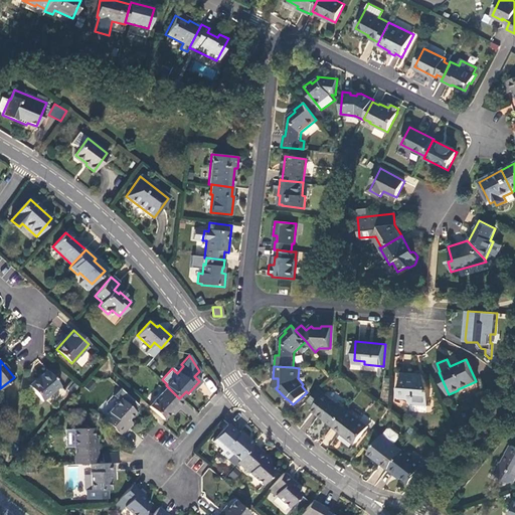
[(46,371),(29,385),(41,401),(47,396),(52,403),(64,393),(46,371)]
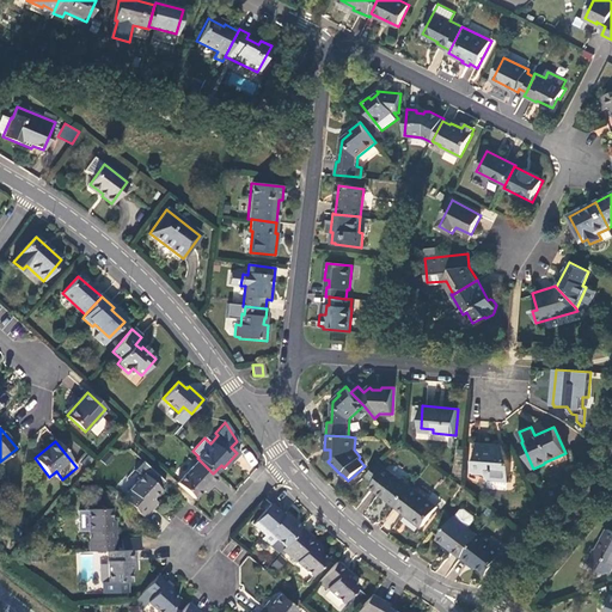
[(502,446),(478,444),(476,460),(475,460),(473,472),(485,473),(489,481),(509,483),(510,463),(502,446)]
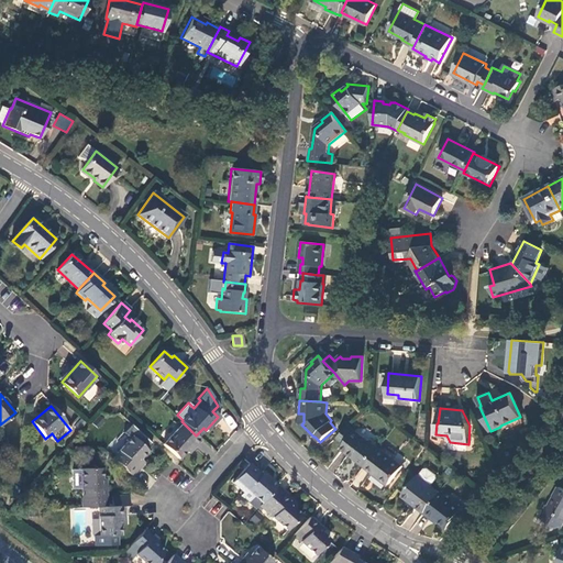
[(92,423),(100,428),(106,419),(98,415),(92,423)]
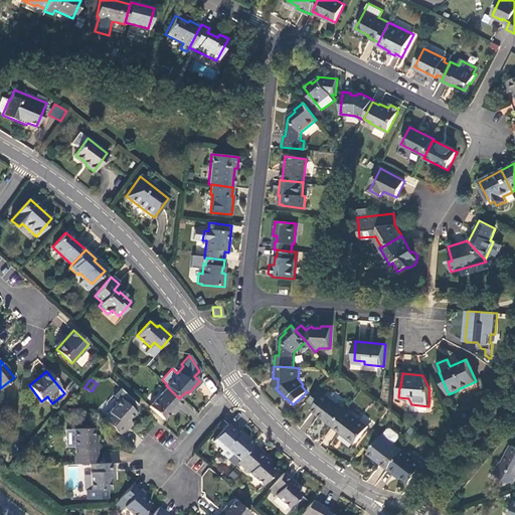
[(200,383),(204,395),(216,391),(211,379),(200,383)]
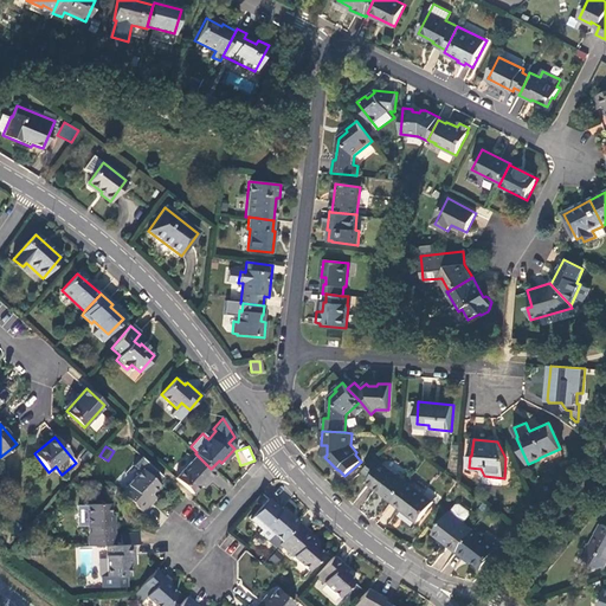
[(197,455),(175,478),(191,494),(199,485),(201,488),(216,472),(211,469),(197,455)]
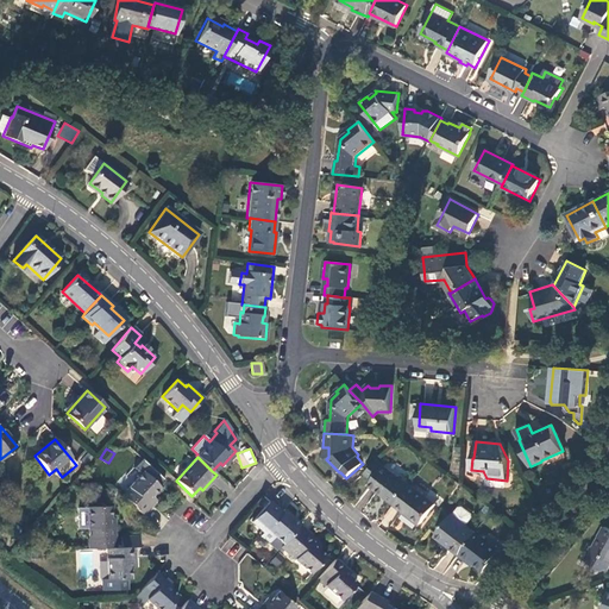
[(378,460),(364,473),(372,479),(370,484),(395,504),(409,485),(378,460)]
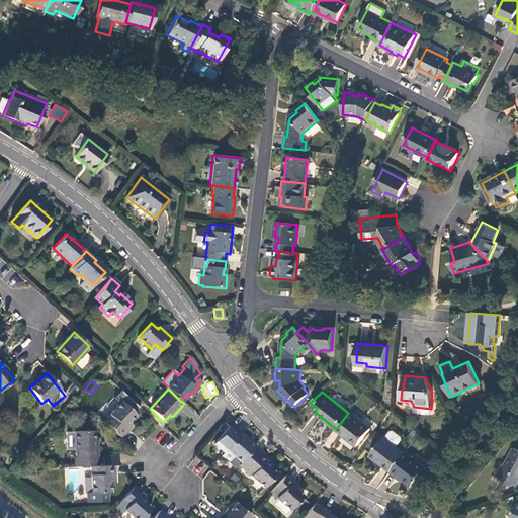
[(121,403),(103,422),(121,439),(127,432),(125,430),(131,425),(128,423),(135,416),(121,403)]
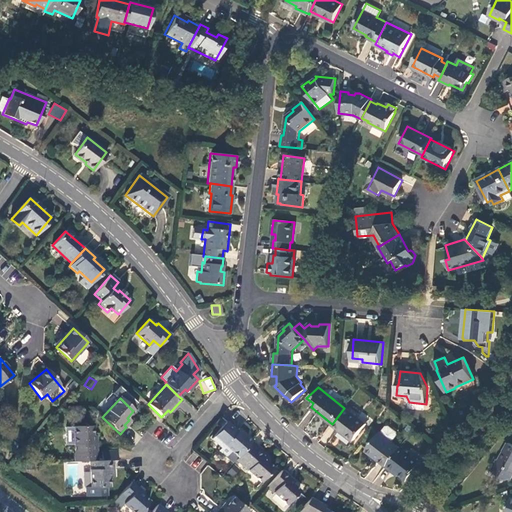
[(332,424),(353,440),(366,424),(345,408),(344,408),(332,424)]
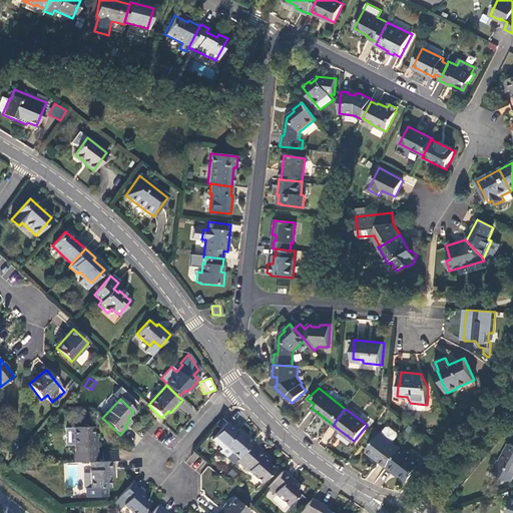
[(226,424),(214,437),(238,458),(250,444),(242,437),(245,435),(239,429),(236,432),(226,424)]
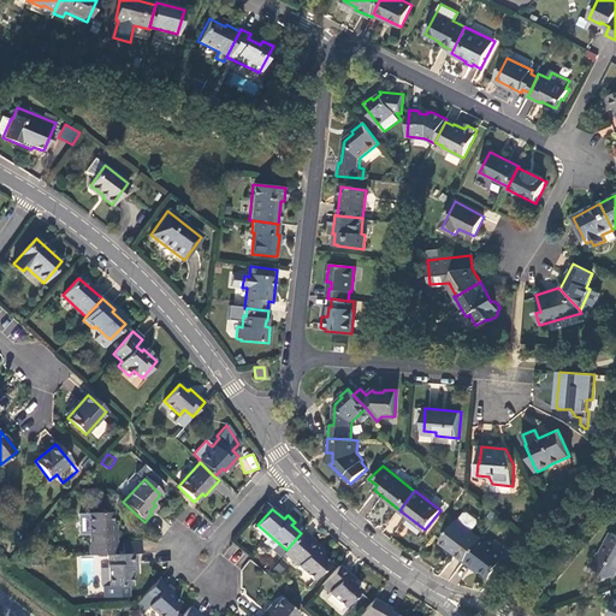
[(457,520),(442,540),(457,552),(456,554),(465,561),(481,539),(472,532),(478,523),(478,519),(469,513),(465,513),(458,520),(457,520)]
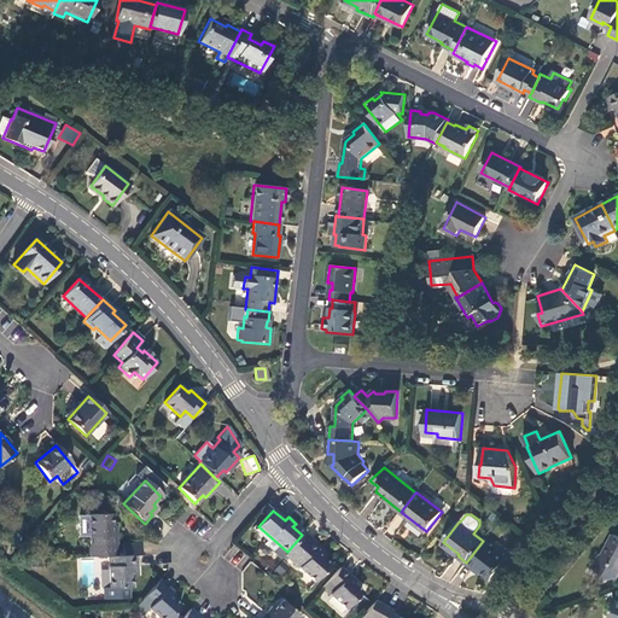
[(111,516),(80,516),(80,537),(88,537),(89,557),(108,557),(116,557),(116,526),(111,526),(111,516)]
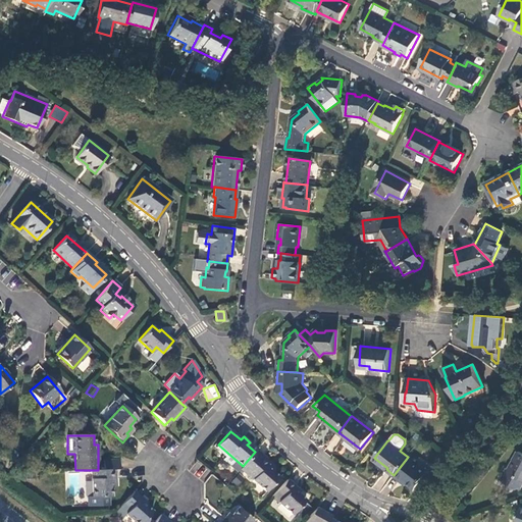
[(243,466),(240,468),(266,491),(279,477),(271,471),(273,468),(267,463),(268,461),(256,451),(255,452),(243,466)]
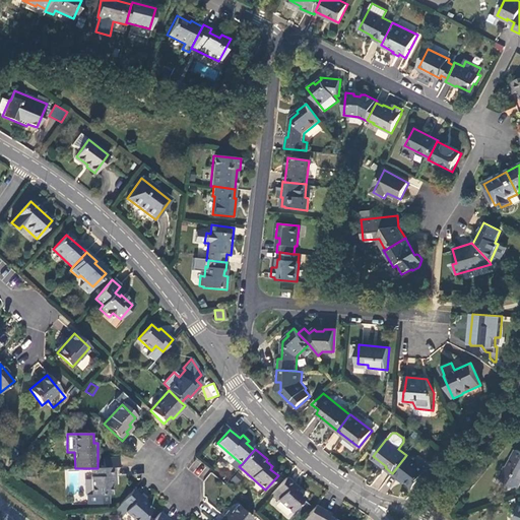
[(519,451),(517,450),(502,478),(517,486),(519,485),(519,451)]
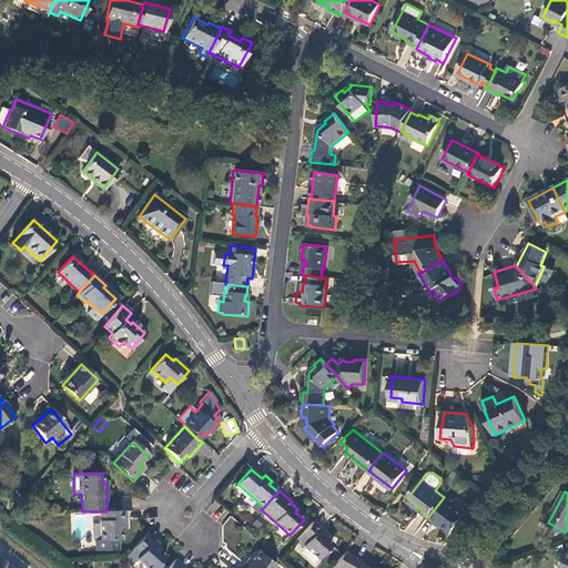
[(444,497),(428,517),(436,523),(437,520),(450,531),(465,514),(444,497)]
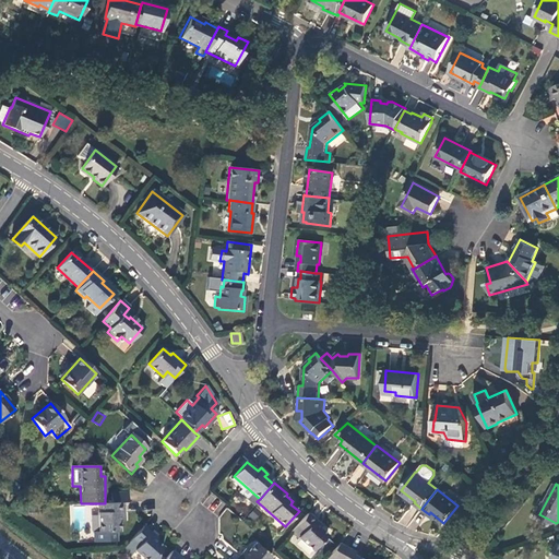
[(127,492),(111,494),(111,503),(123,502),(127,502),(127,492)]
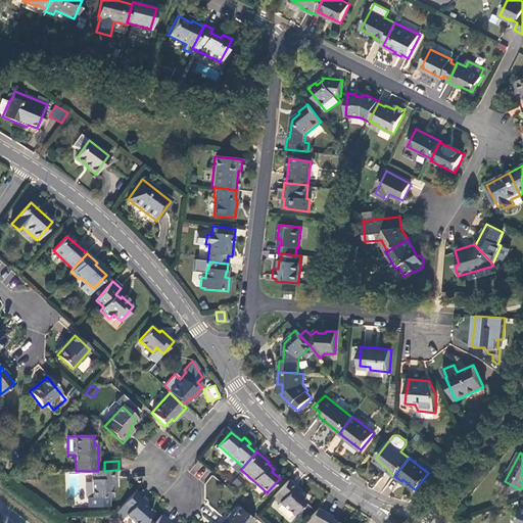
[(98,471),(91,471),(92,497),(87,497),(87,508),(108,507),(107,497),(111,497),(110,487),(113,487),(113,479),(115,479),(115,470),(104,471),(98,471)]
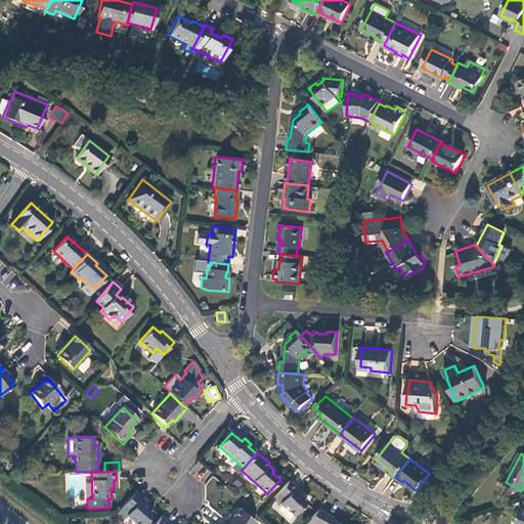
[(288,481),(273,498),(293,517),(306,503),(299,495),(301,493),(288,481)]
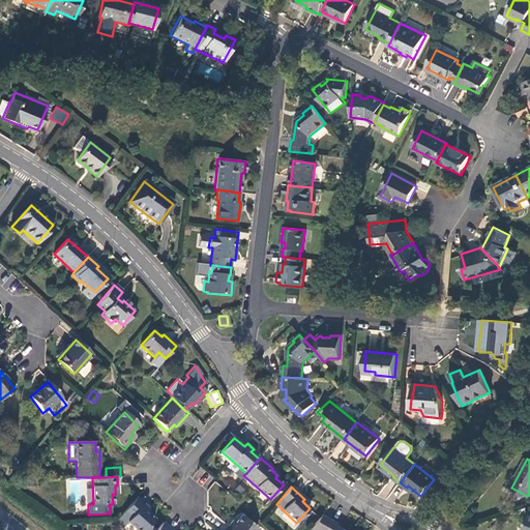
[(136,498),(119,516),(135,529),(144,529),(154,520),(146,512),(149,510),(136,498)]
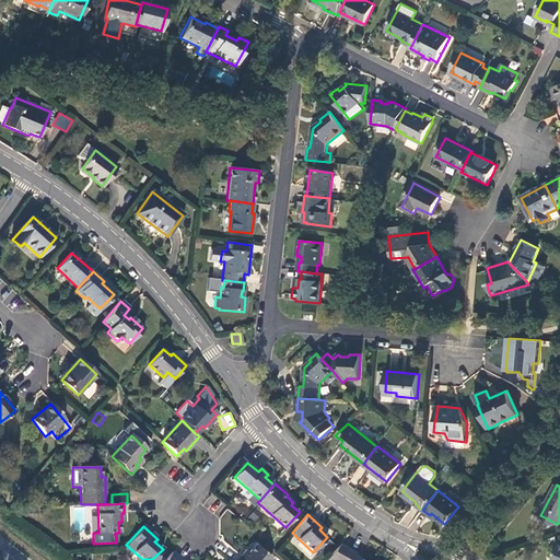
[(339,544),(325,559),(359,559),(353,557),(356,553),(339,544)]
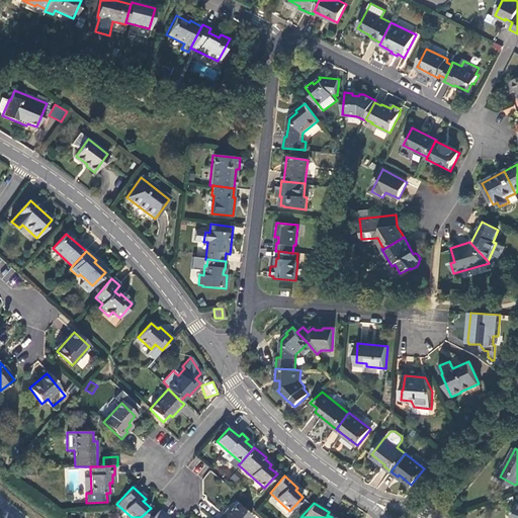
[(227,509),(219,517),(249,517),(250,517),(235,505),(229,512),(227,509)]
